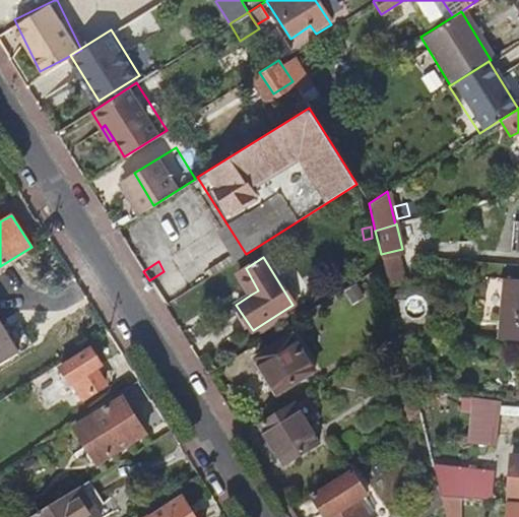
[(239,273),(251,295),(258,291),(246,268),(239,273)]
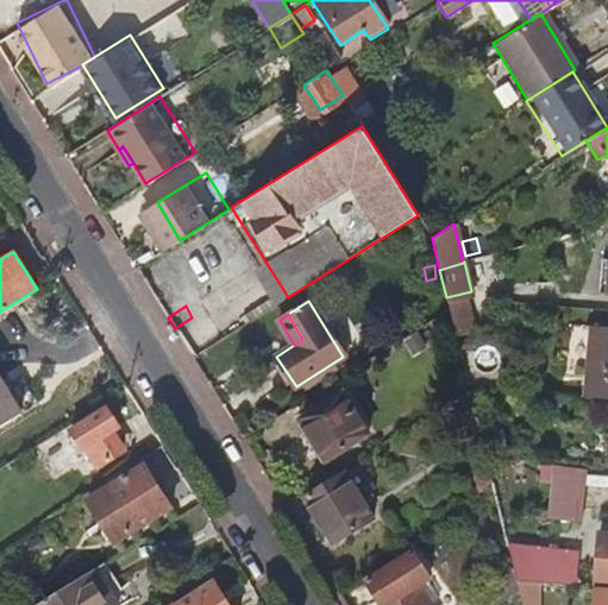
[(607,326),(589,326),(583,396),(607,397),(607,326)]
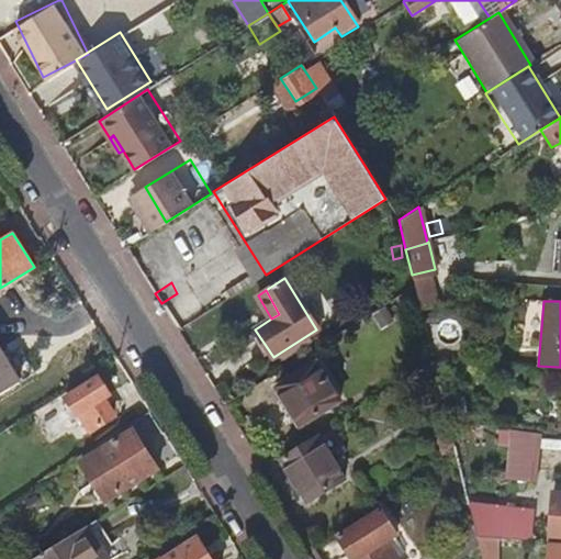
[(396,321),(388,308),(374,315),(383,328),(396,321)]
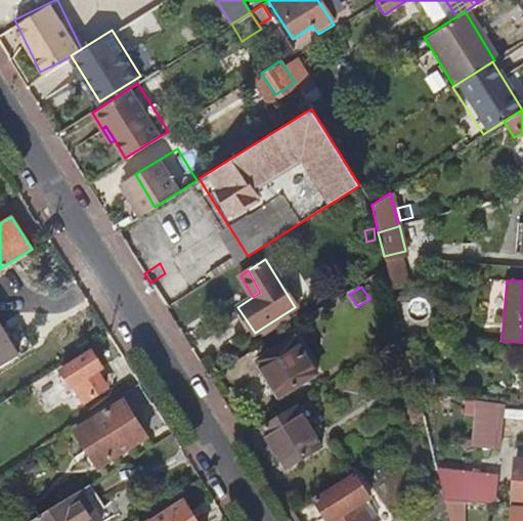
[(407,300),(407,291),(397,292),(398,301),(407,300)]
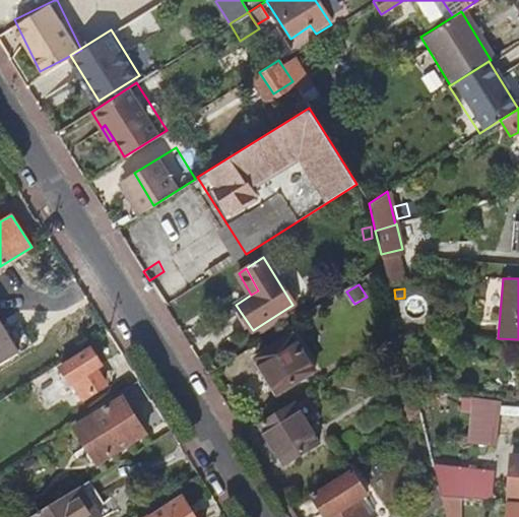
[(0,362),(15,352),(0,327),(0,362)]
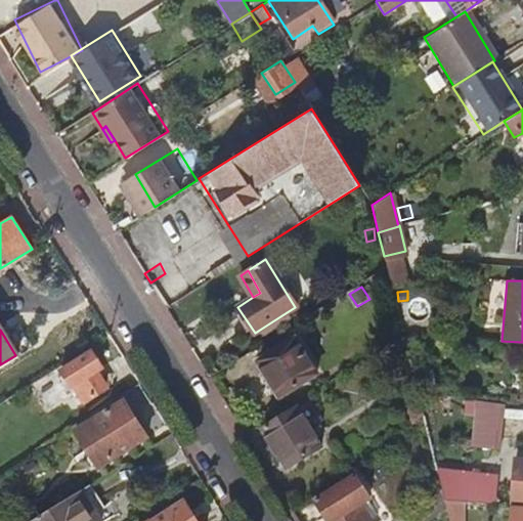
[(413,434),(426,427),(423,415),(419,397),(418,392),(402,333),(394,338),(396,345),(392,348),(411,423),(412,430),(413,434)]
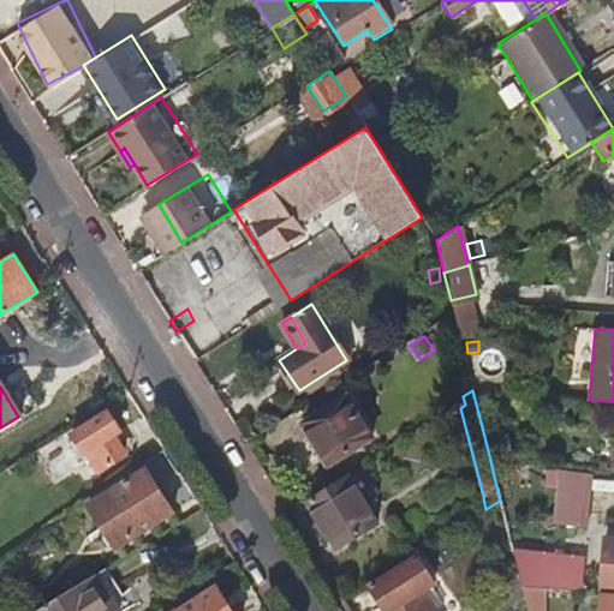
[(499,393),(480,390),(478,403),(498,403),(499,393)]
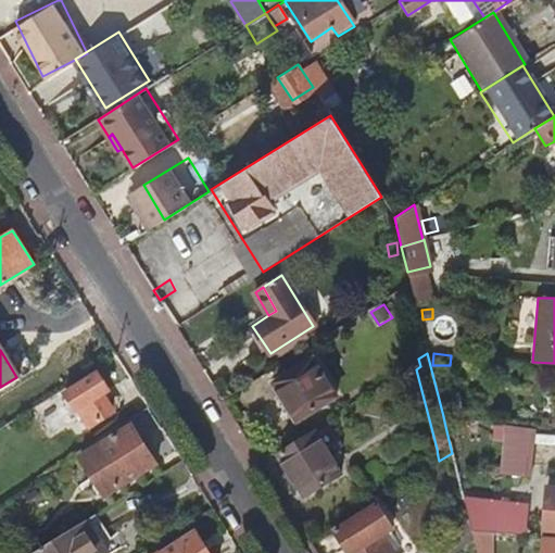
[(335,393),(312,357),(273,382),(295,418),(335,393)]
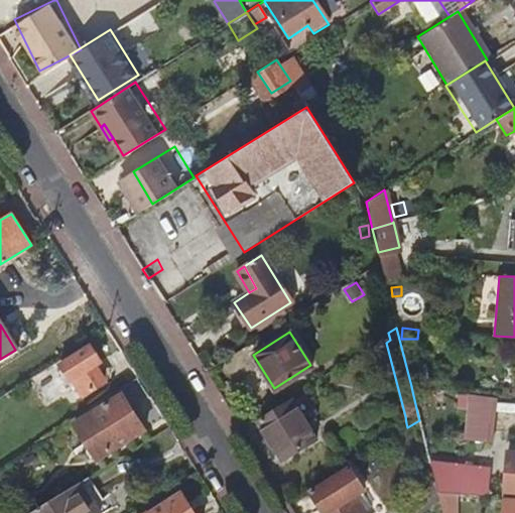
[(99,360),(90,345),(59,363),(69,379),(79,374),(88,389),(101,381),(91,364),(99,360)]
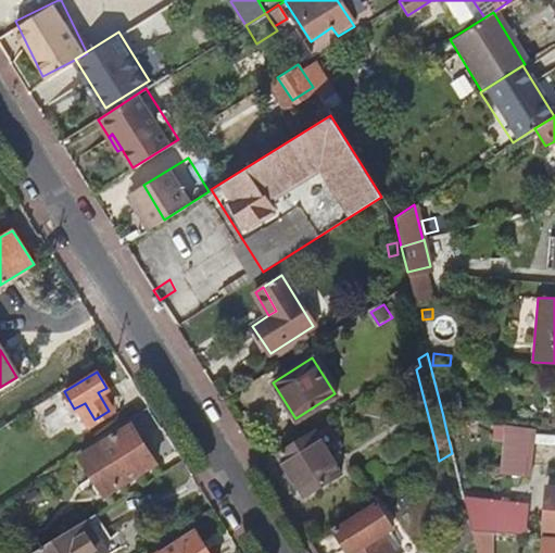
[(458,419),(444,422),(449,440),(461,436),(458,419)]
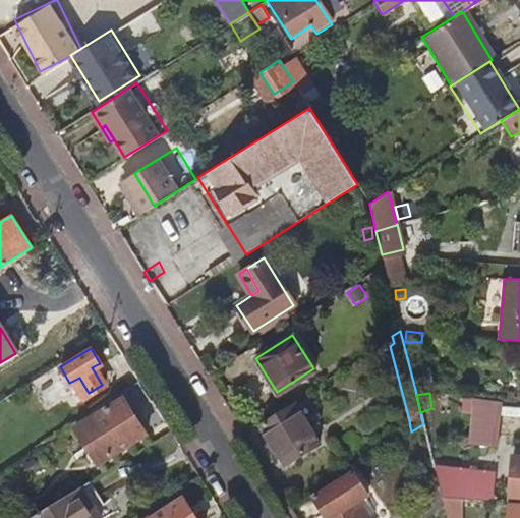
[(146,433),(123,396),(74,426),(97,462),(146,433)]
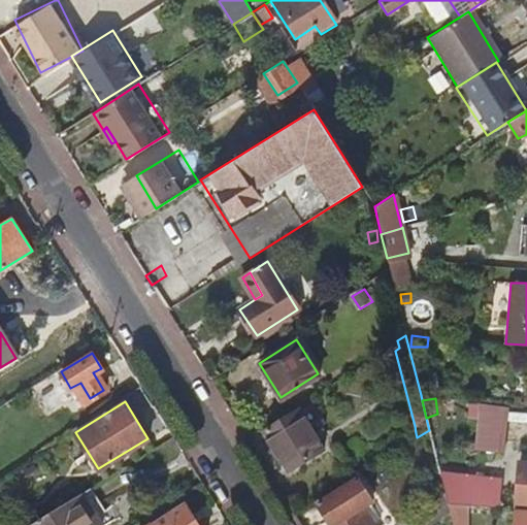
[(513,404),(482,401),(473,448),(505,452),(513,404)]
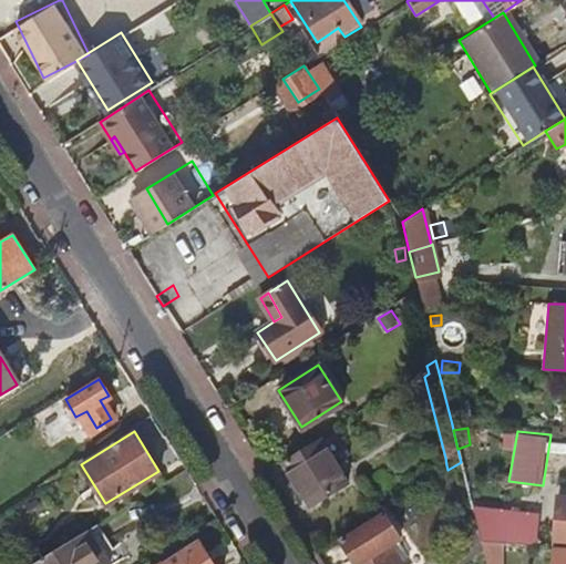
[(310,504),(347,482),(330,457),(339,450),(330,433),(285,462),(310,504)]
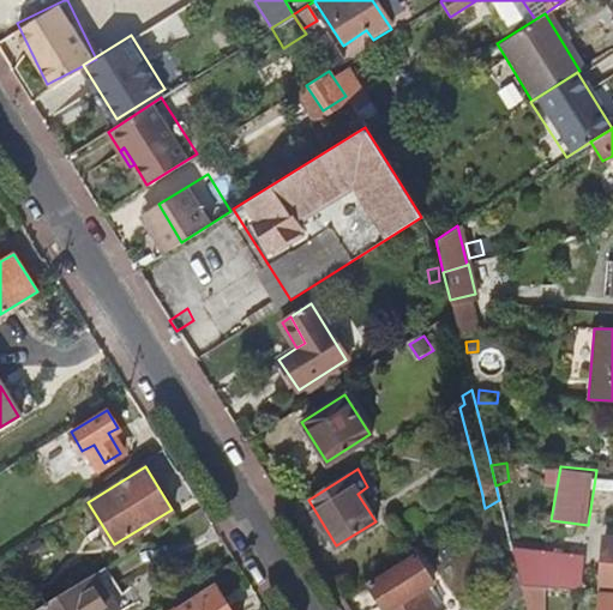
[(484,503),(482,495),(474,501),(479,507),(484,503)]
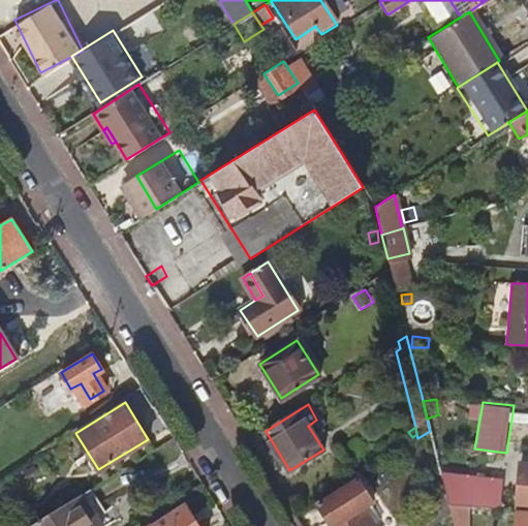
[(515,503),(527,503),(527,461),(520,461),(515,503)]
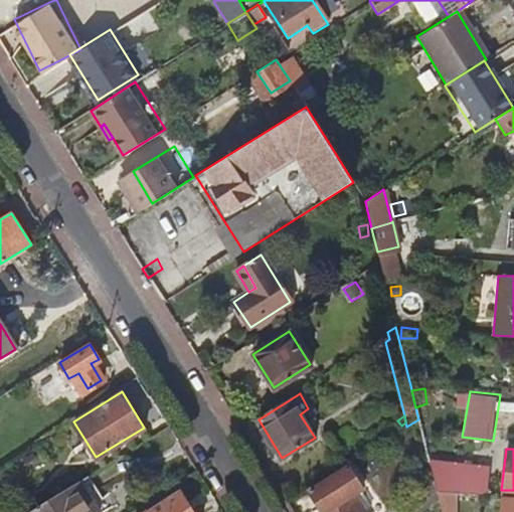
[(427,458),(426,452),(419,456),(422,461),(427,458)]
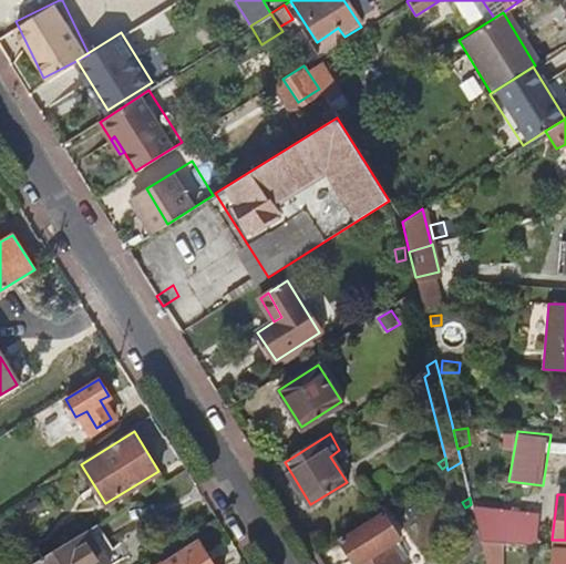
[(473,512),(480,539),(500,540),(535,543),(537,516),(534,516),(535,500),(518,501),(517,514),(473,512)]
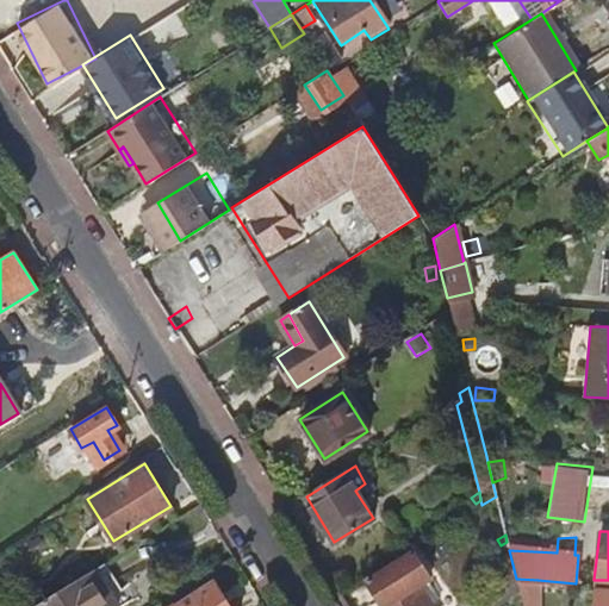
[(429,605),(421,591),(430,583),(411,551),(366,579),(383,605),(429,605)]
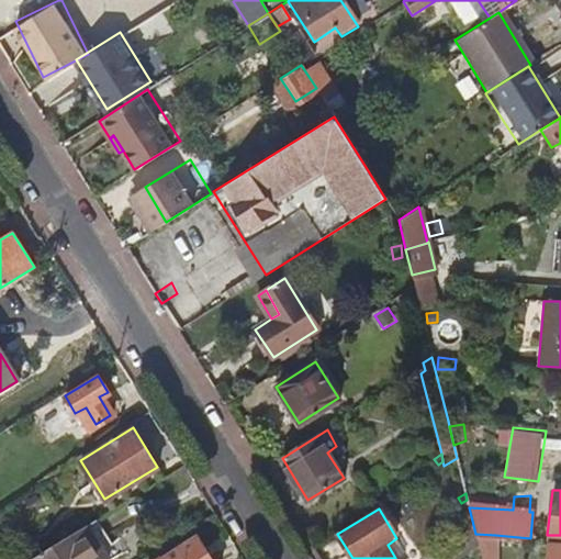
[(108,558),(119,552),(97,518),(32,558),(108,558)]
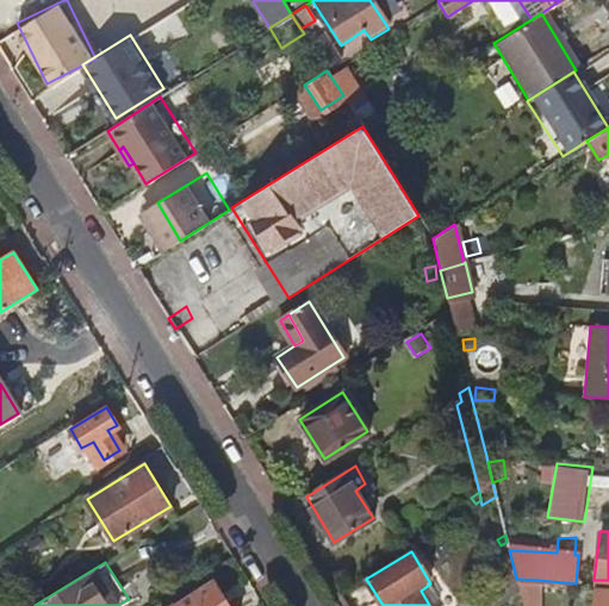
[(522,605),(536,605),(538,580),(516,579),(517,582),(521,601),(522,605)]
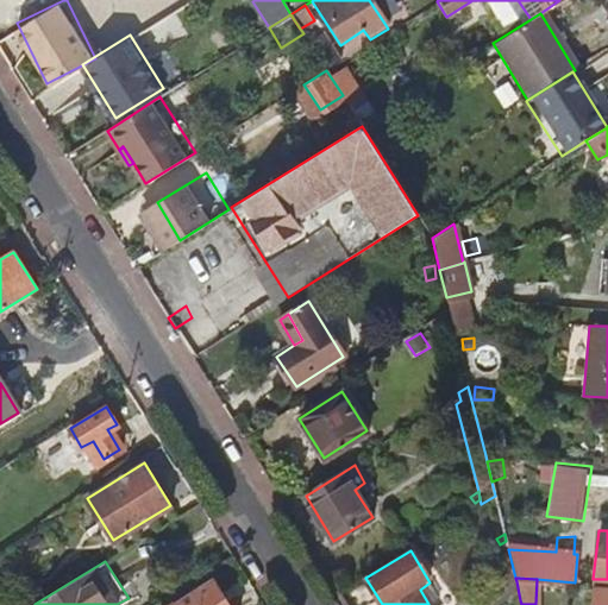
[(229,604),(213,579),(176,602),(179,604),(229,604)]
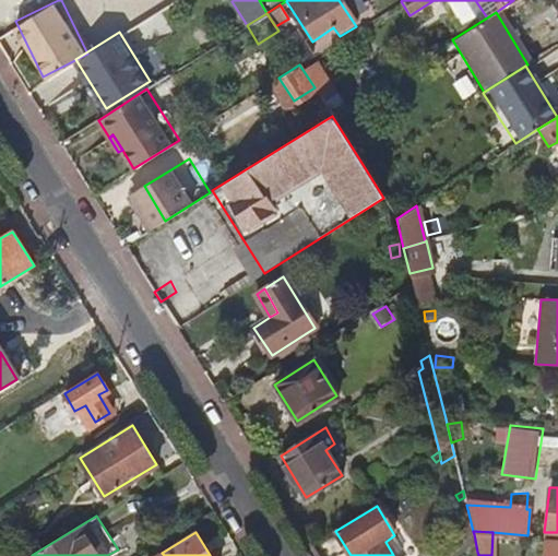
[(448,555),(471,555),(477,552),(474,534),(446,552),(448,555)]
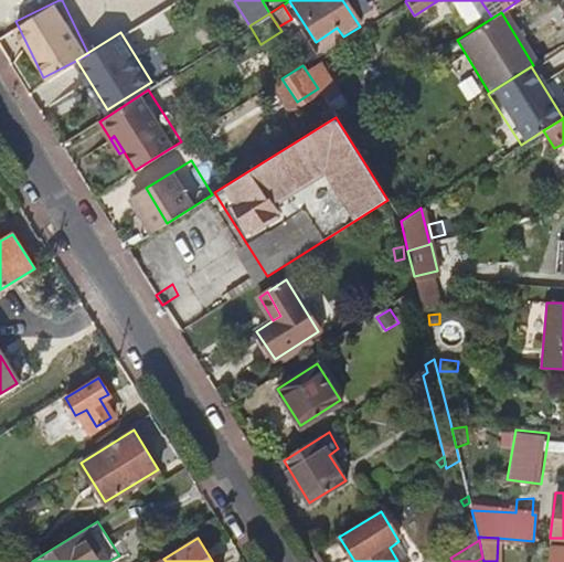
[(563,561),(563,547),(552,547),(550,561),(563,561)]
